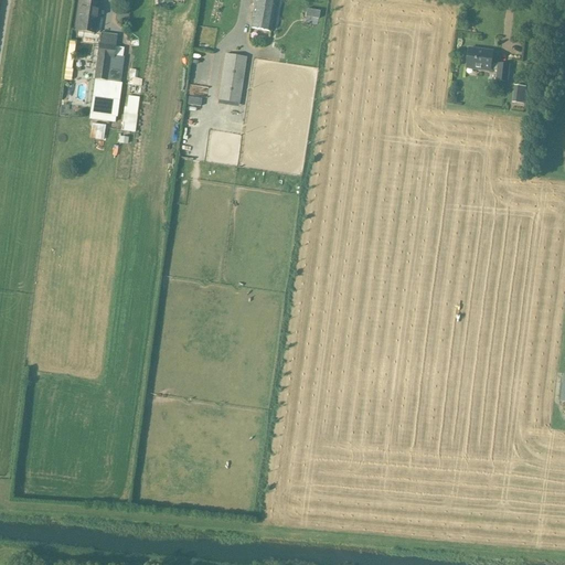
[(83,0),(81,0),(76,31),(95,34),(99,2),(83,0)]
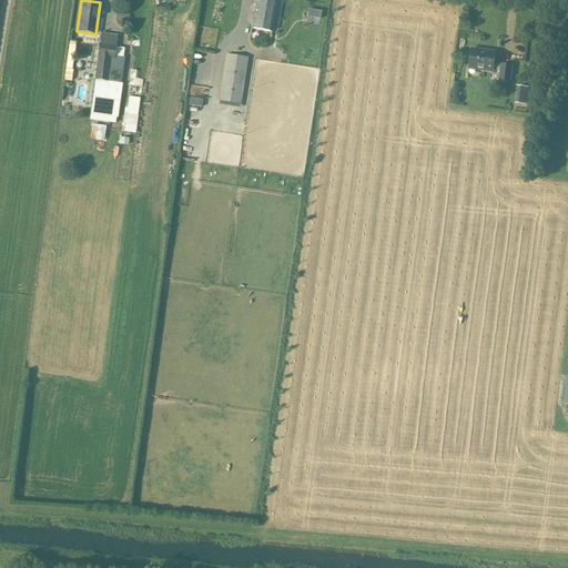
[(270,0),(256,0),(252,28),(272,32),(277,1),(270,0)]
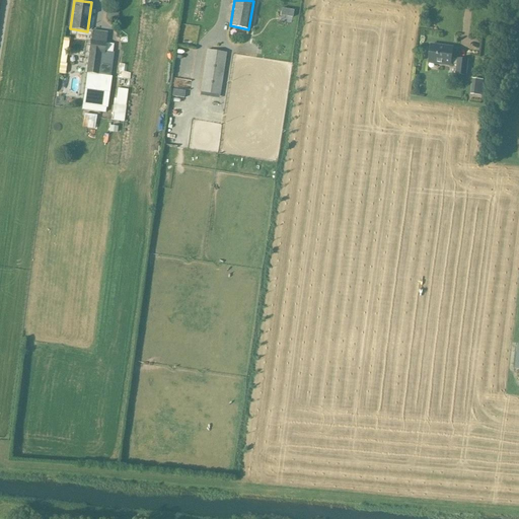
[(109,31),(93,29),(88,72),(110,75),(114,52),(107,51),(109,31)]
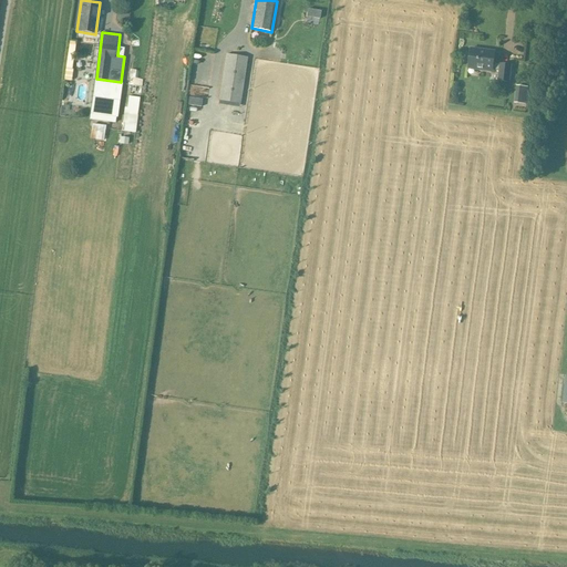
[(497,64),(494,64),(496,51),(471,48),(468,68),(496,72),(495,81),(511,82),(512,65),(497,64)]
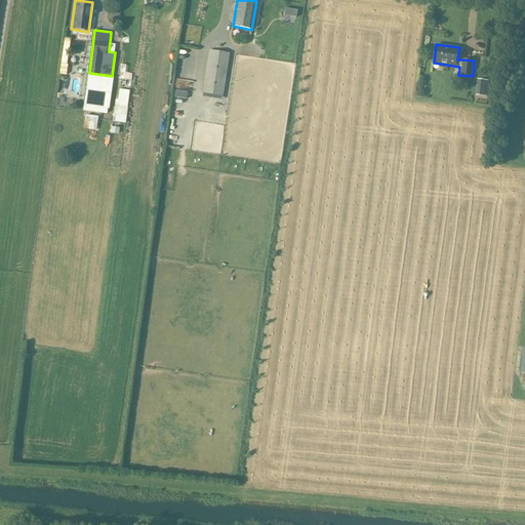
[(230,53),(210,50),(203,93),(223,96),(230,53)]
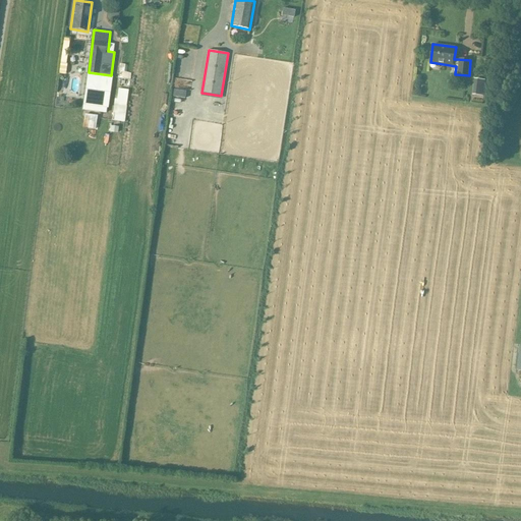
[(474,95),(484,96),(484,79),(475,78),(474,95)]
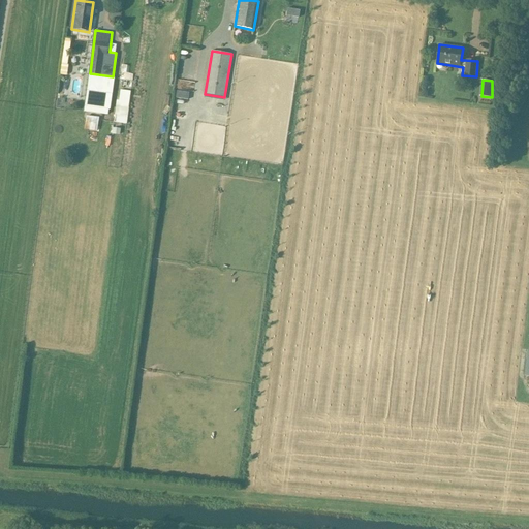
[(110,86),(88,83),(86,100),(112,103),(114,89),(110,88),(110,86)]
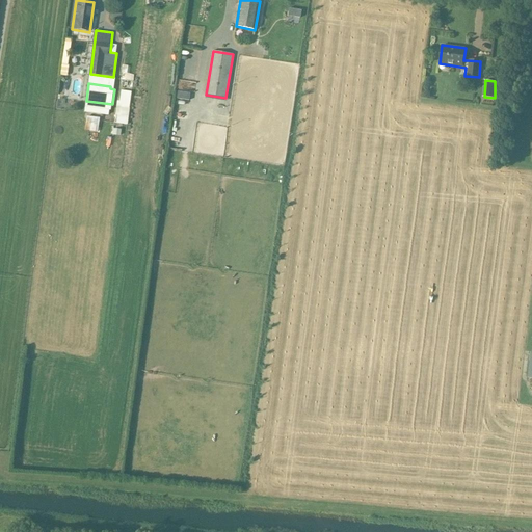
[(116,107),(114,124),(127,125),(129,109),(116,107)]
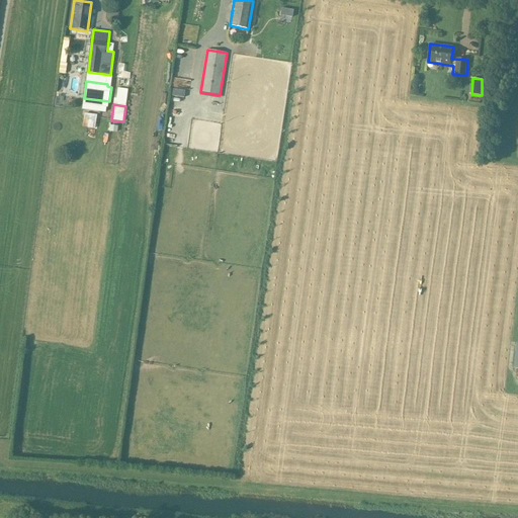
[(84,114),(82,126),(95,128),(97,116),(84,114)]
